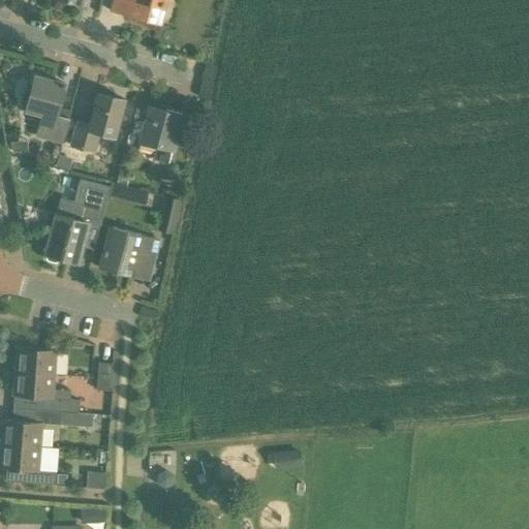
[(160,24),(166,0),(113,0),(110,10),(160,24)]
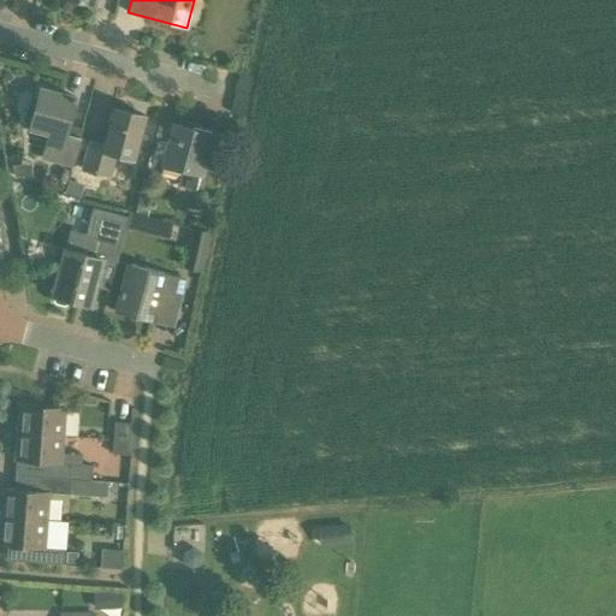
[(72,166),(80,136),(65,132),(75,98),(39,88),(29,128),(48,134),(42,158),(72,166)]
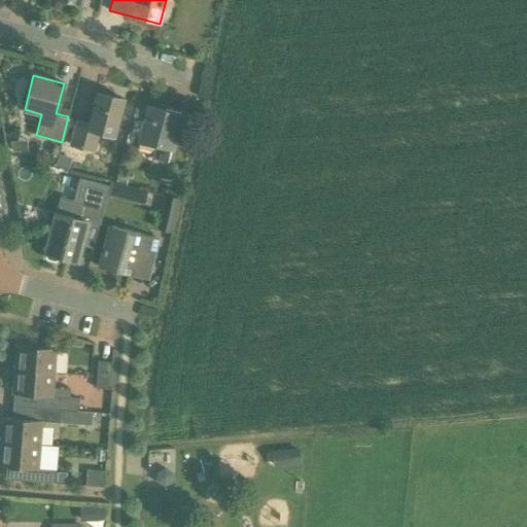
[(114,136),(124,99),(97,92),(89,124),(75,119),(68,146),(95,153),(101,132),(114,136)]
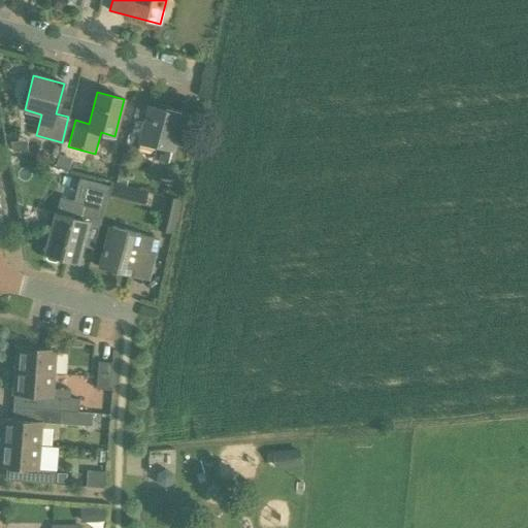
[(171,147),(180,113),(149,105),(139,139),(171,147)]
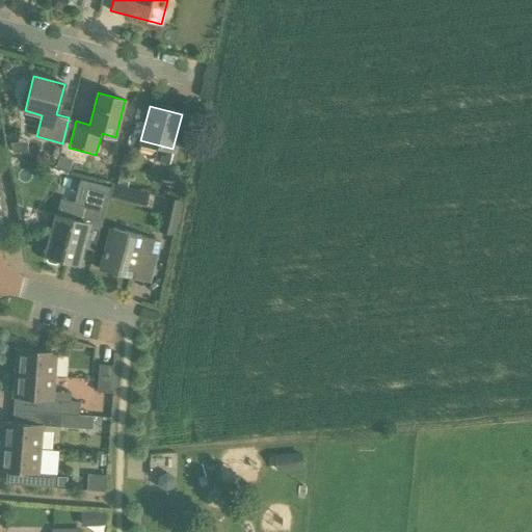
[(70,171),(73,159),(58,155),(55,167),(70,171)]
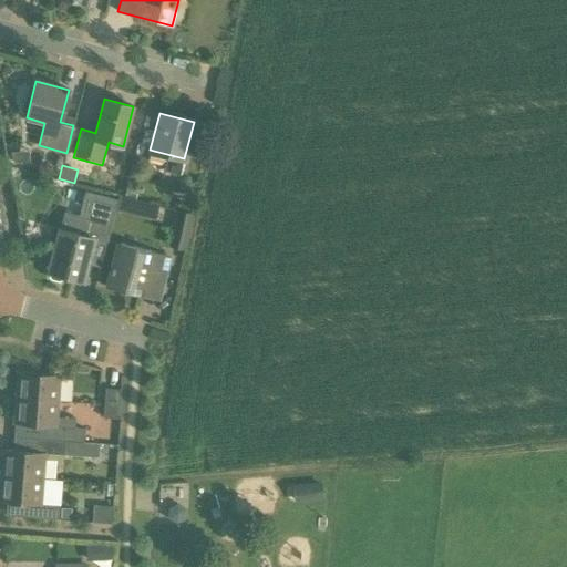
[(82,280),(93,239),(106,243),(117,200),(99,195),(90,233),(79,229),(76,234),(60,229),(49,271),(50,272),(49,276),(51,278),(60,280),(62,278),(63,276),(82,280)]
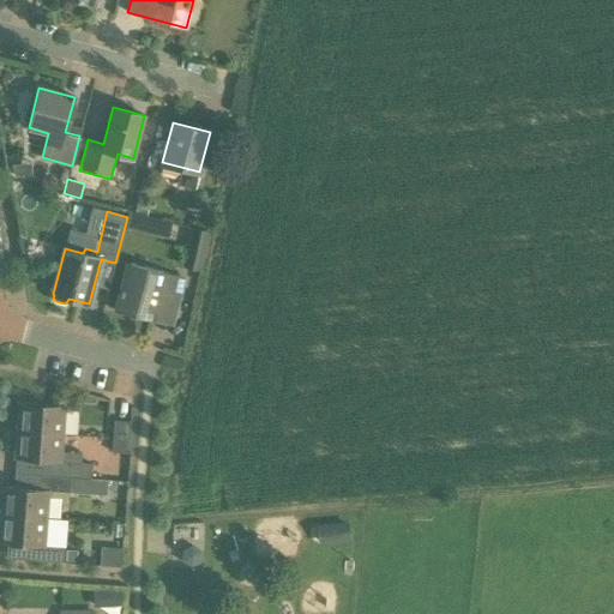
[(128,211),(125,227),(138,230),(142,215),(128,211)]
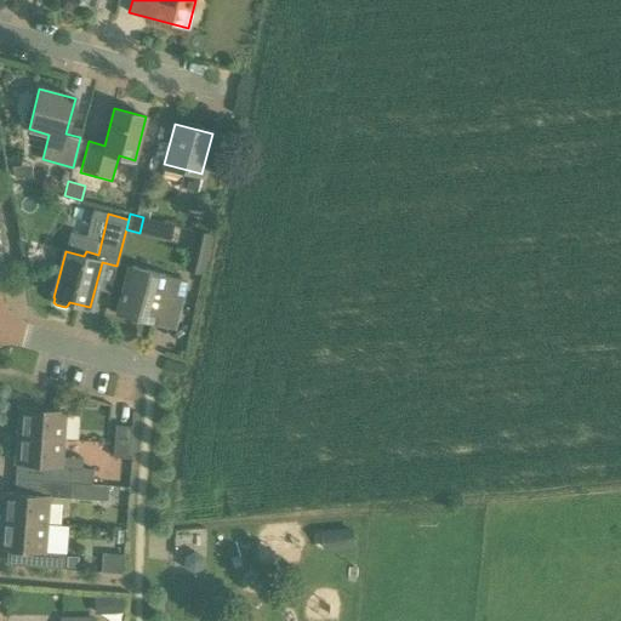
[(201,275),(210,234),(193,231),(183,271),(201,275)]
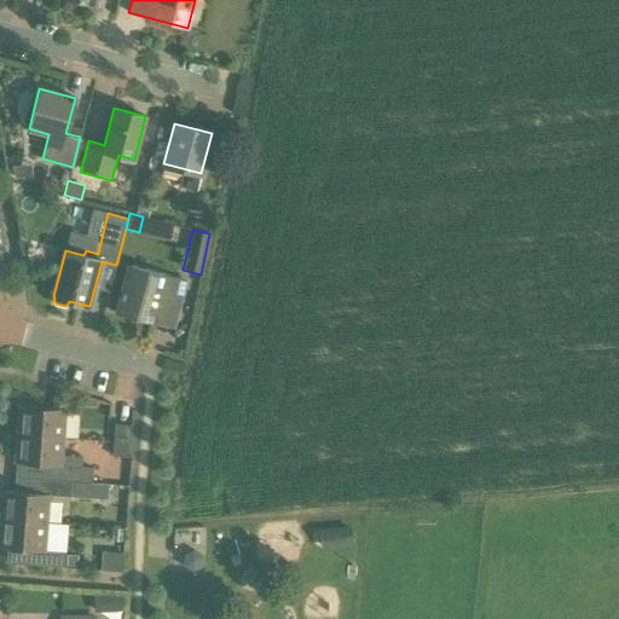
[(177,300),(183,279),(131,265),(119,313),(151,322),(158,295),(177,300)]
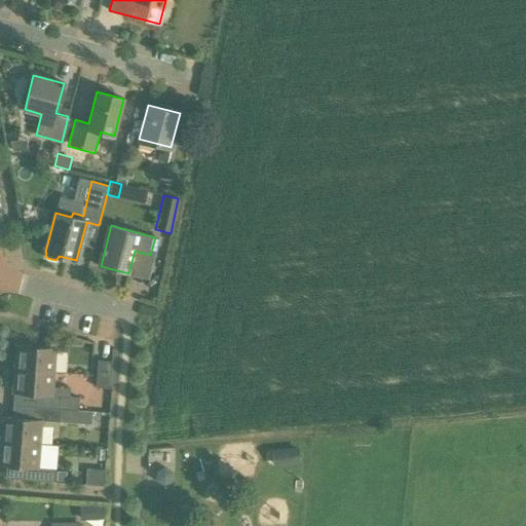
[(15,369),(52,371),(53,347),(17,345),(15,369)]
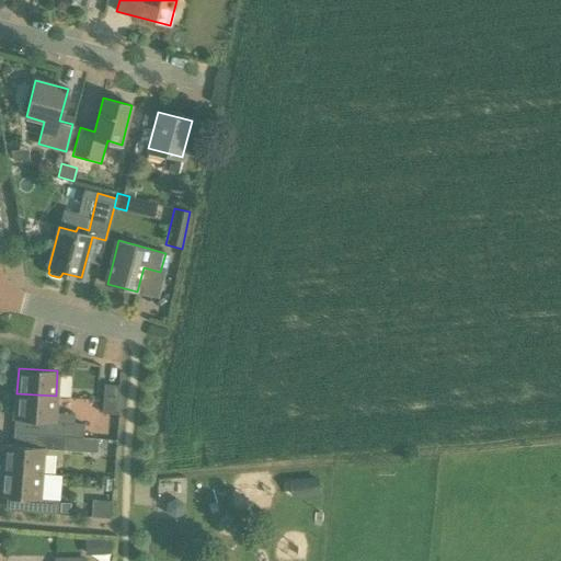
[(103,400),(116,401),(117,386),(104,384),(103,400)]
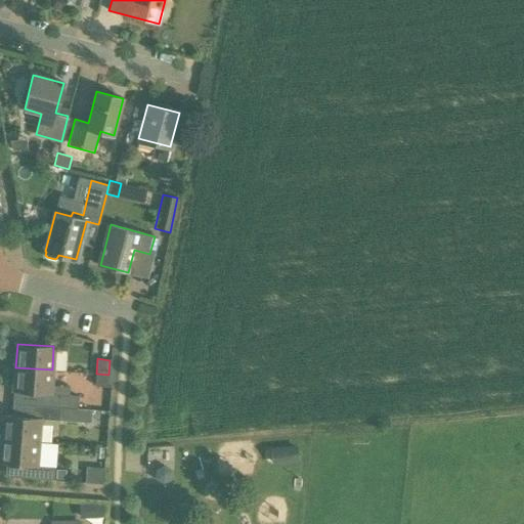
[(15,367),(14,391),(42,394),(41,405),(77,408),(79,396),(69,395),(50,394),(51,384),(52,369),(15,367)]
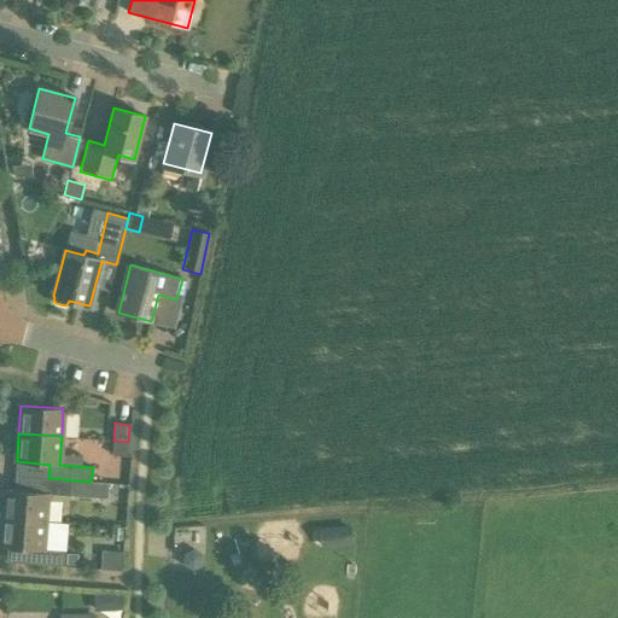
[(127,455),(128,442),(114,441),(112,454),(127,455)]
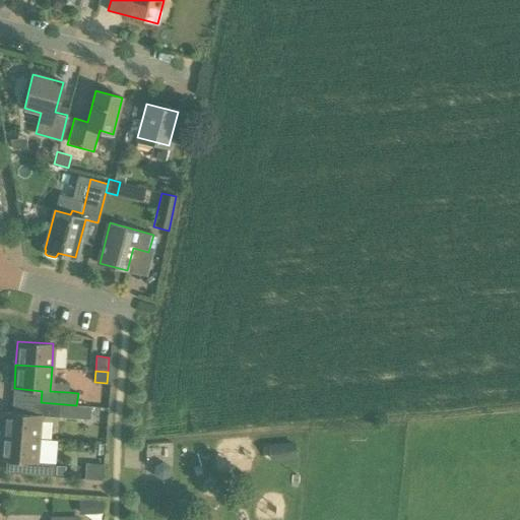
[(4,412),(2,436),(38,439),(40,415),(58,416),(87,418),(88,405),(76,405),(41,402),(33,402),(31,414),(12,412),(4,412)]
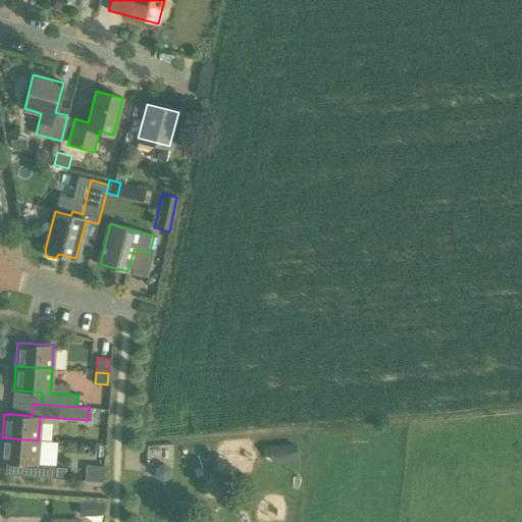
[(38,440),(2,437),(0,461),(6,462),(28,464),(27,475),(53,478),(54,465),(36,463),(38,440)]
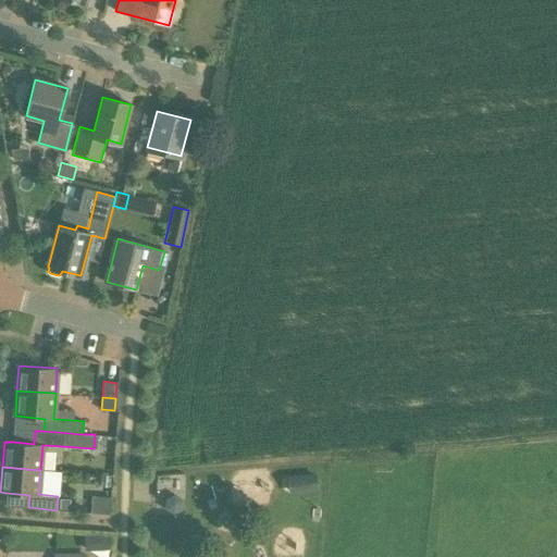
[(173,512),(181,509),(182,499),(174,496),(166,498),(166,508),(173,512)]
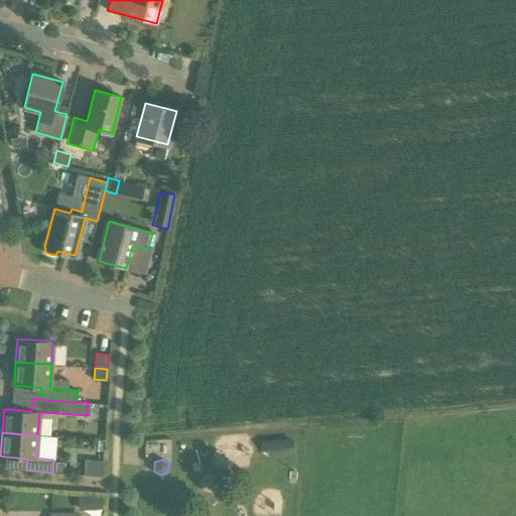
[(81,508),(105,509),(105,496),(81,495),(81,508)]
